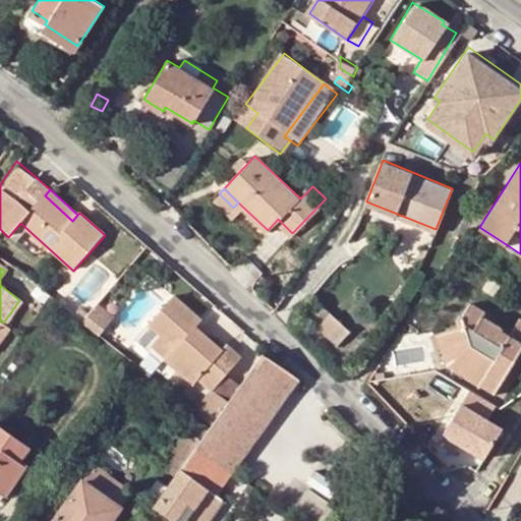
[(502,290),(489,283),(482,294),(495,300),(502,290)]
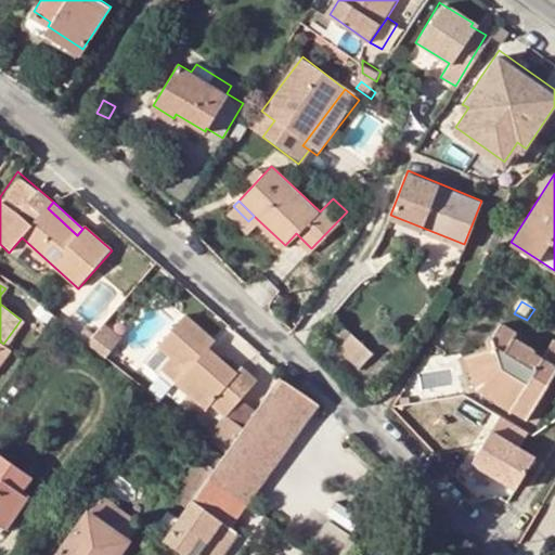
[(214,341),(184,314),(158,344),(170,355),(185,369),(173,382),(203,408),(208,401),(224,414),(254,381),(239,368),(234,372),(207,348),(214,341)]
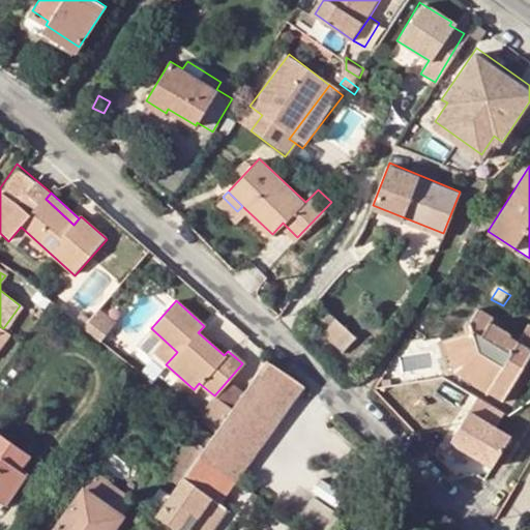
[(469,329),(450,337),(461,366),(505,393),(529,353),(529,323),(520,339),(511,333),(513,331),(492,319),(494,315),(481,307),(472,321),(467,324),(469,329)]
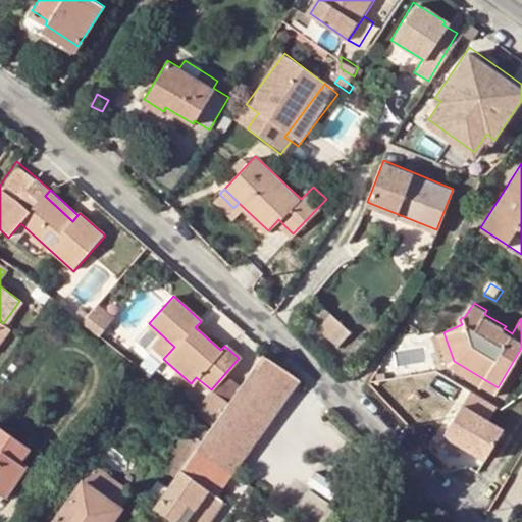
[(330,319),(318,308),(305,321),(317,333),(330,319)]
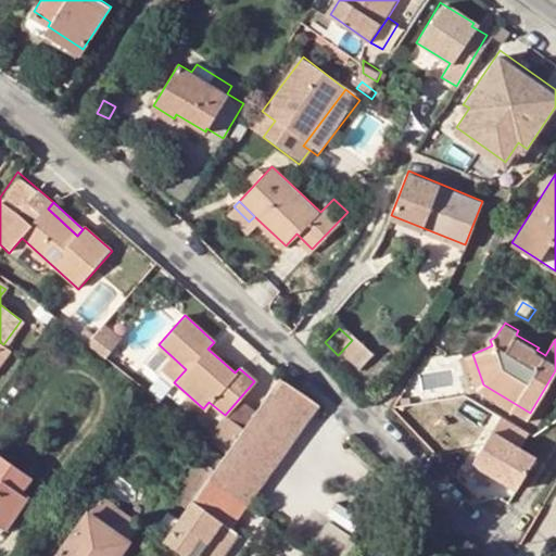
[(80,336),(88,342),(92,337),(86,330),(80,336)]
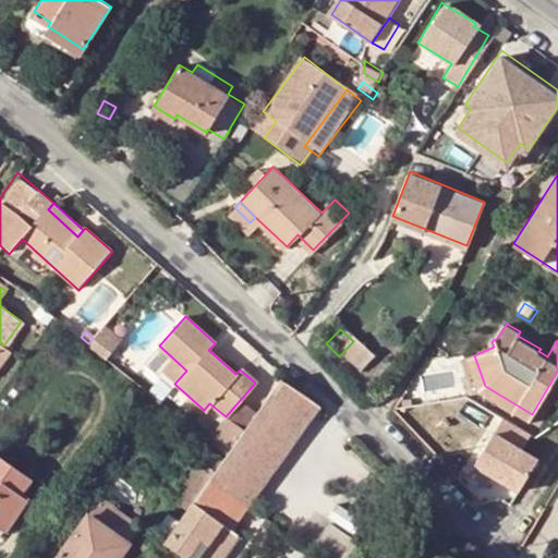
[(529,421),(532,414),(485,386),(474,355),(468,358),(480,390),(529,421)]
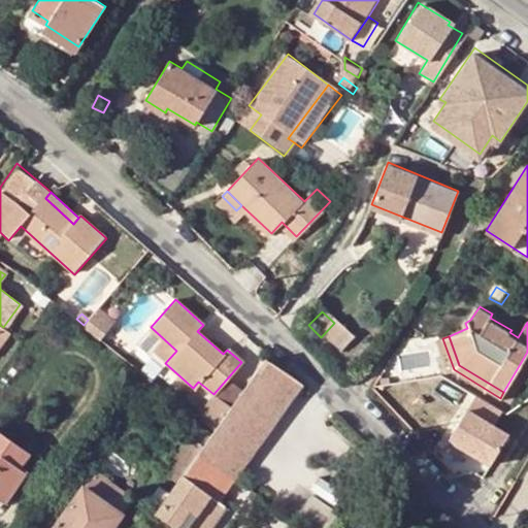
[(165,363),(176,351),(162,337),(151,351),(165,363)]
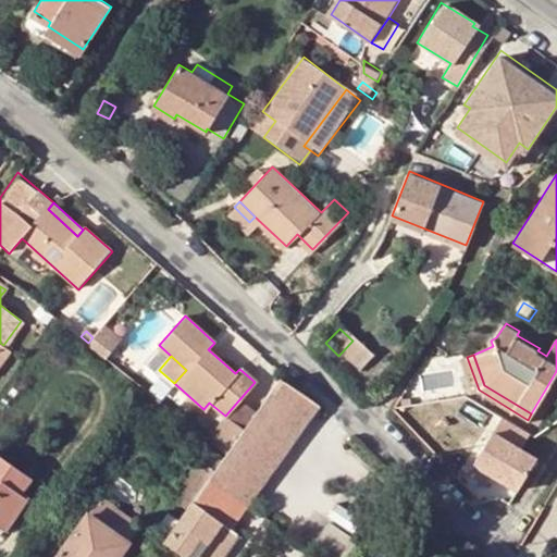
[(163,541),(186,556),(206,556),(227,527),(243,505),(313,405),(279,379),(242,431),(224,456),(220,462),(213,472),(188,506),(163,541)]
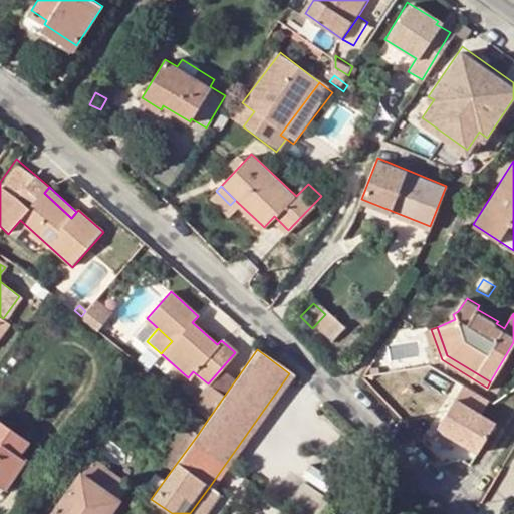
[(480,413),(488,397),(456,380),(431,431),(479,455),(496,421),(480,413)]
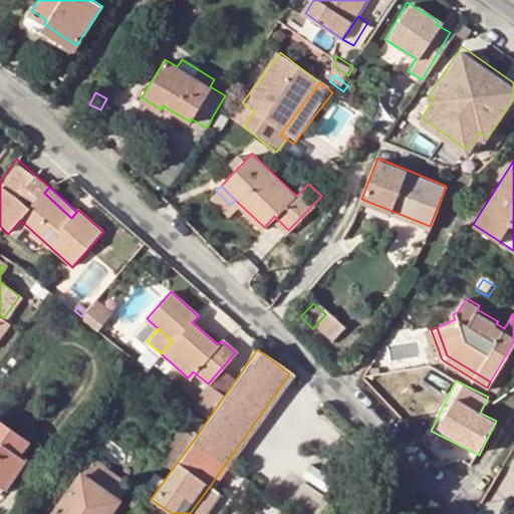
[(191,407),(196,411),(212,390),(207,386),(191,407)]
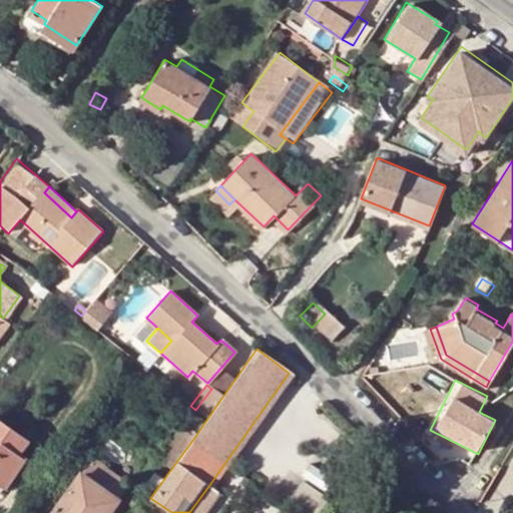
[(211,389),(195,410),(206,420),(222,397),(211,389)]
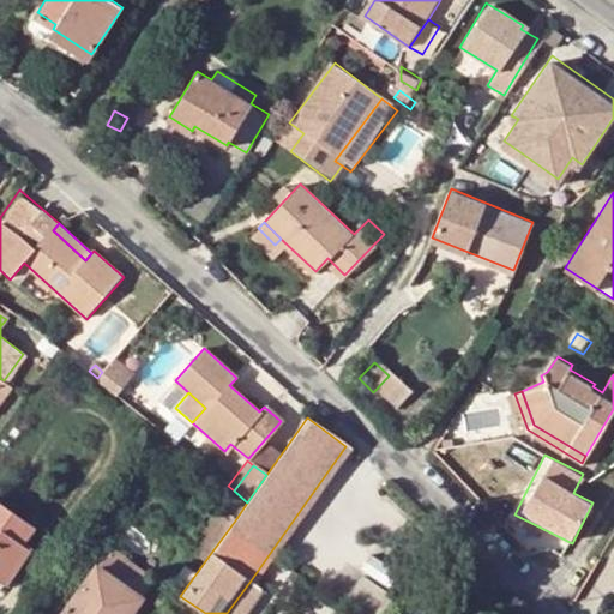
[(226,497),(218,507),(235,521),(242,510),(226,497)]
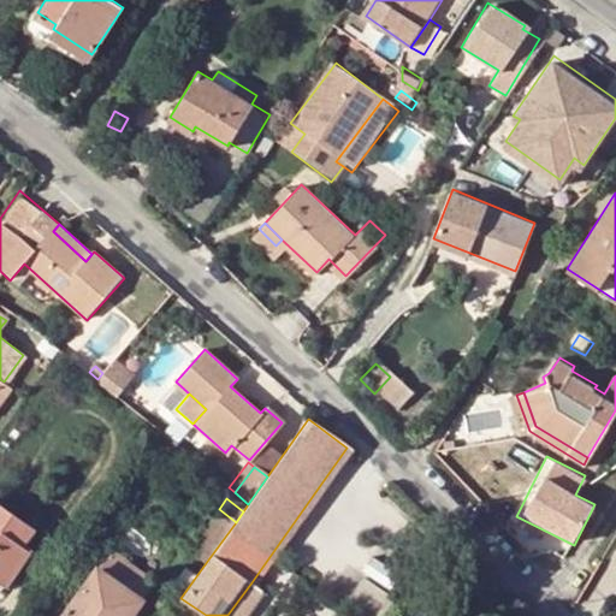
[(0,507),(0,581),(3,584),(27,551),(19,545),(31,529),(0,507)]
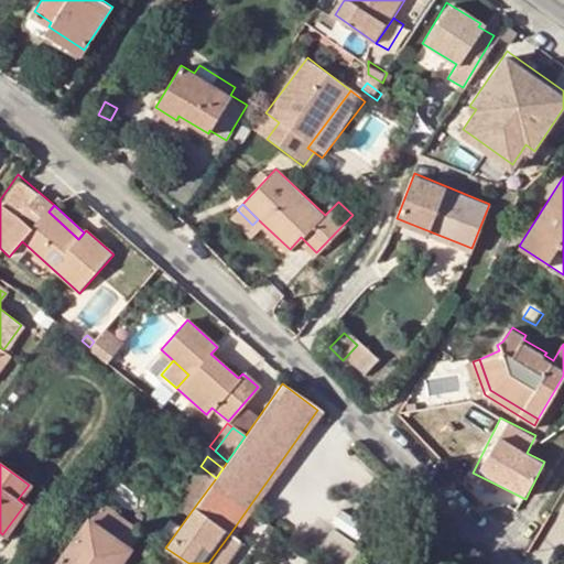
[(216,478),(201,466),(175,502),(191,512),(216,478)]
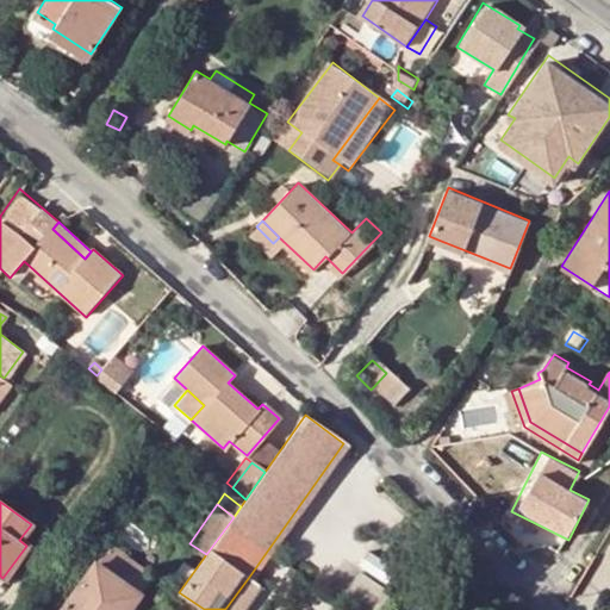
[(106,548),(95,564),(137,593),(148,577),(106,548)]
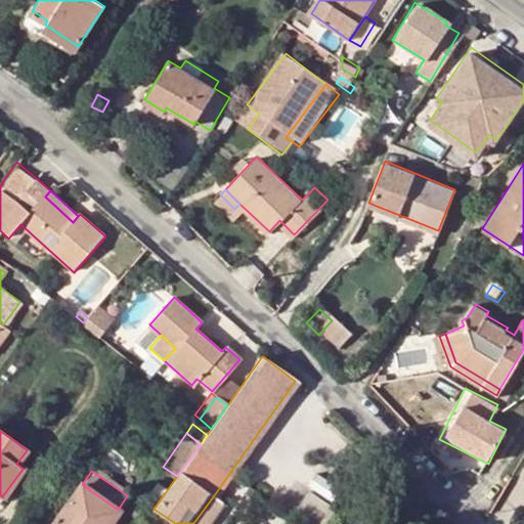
[(106,523),(118,510),(82,484),(73,496),(62,488),(51,504),(61,511),(51,523),(106,523)]
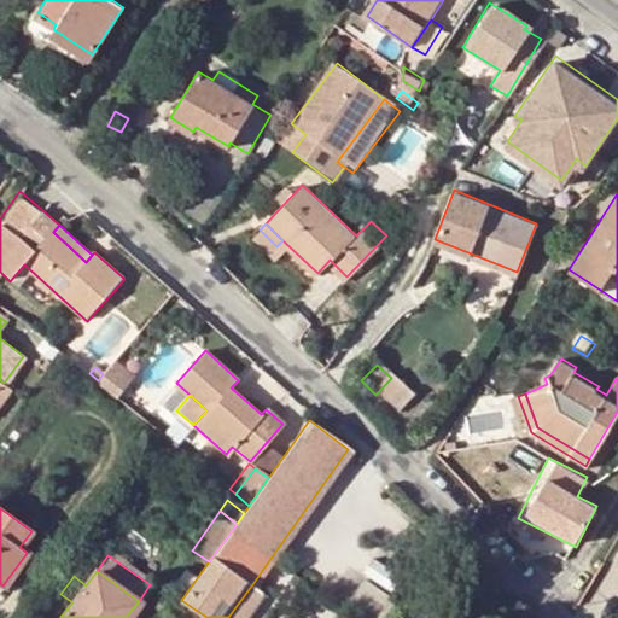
[(373,617),(389,593),(363,577),(347,602),(369,617),(373,617)]
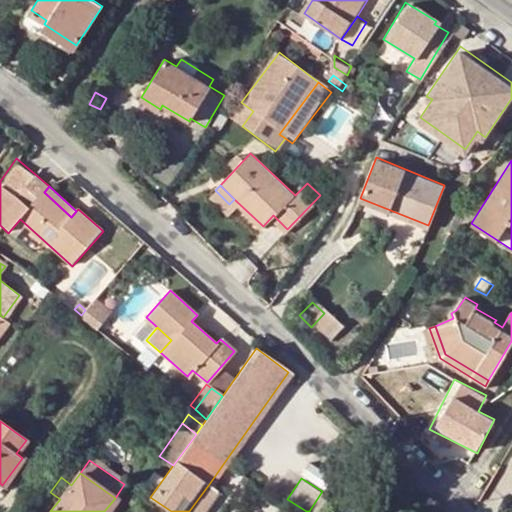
[(201,511),(217,490),(209,484),(189,511),(201,511)]
